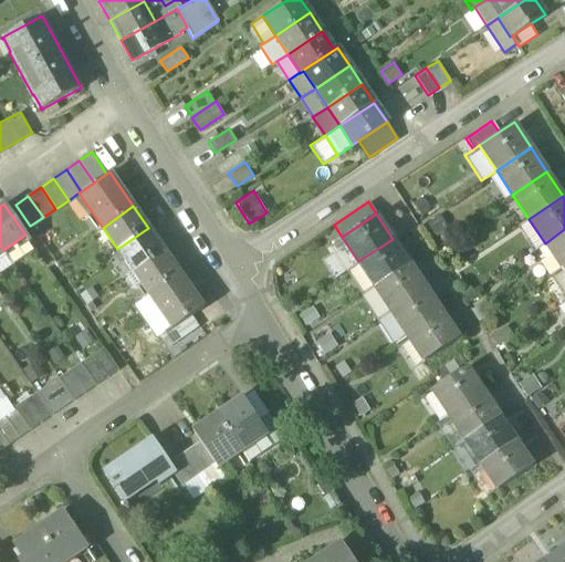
[(164,250),(148,228),(117,249),(133,271),(164,250)]
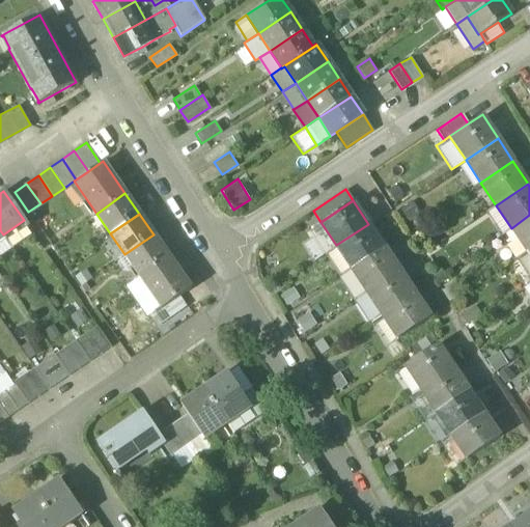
[(529,215),(511,228),(517,238),(526,251),(529,248),(529,215)]
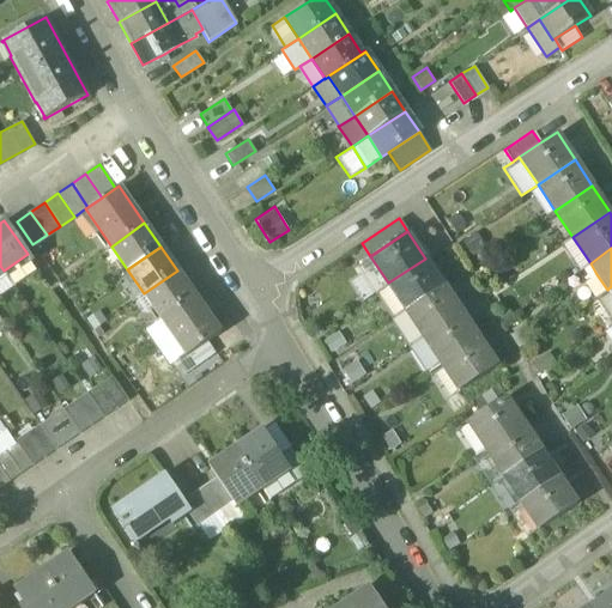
[(38,269),(28,254),(4,271),(13,286),(38,269)]
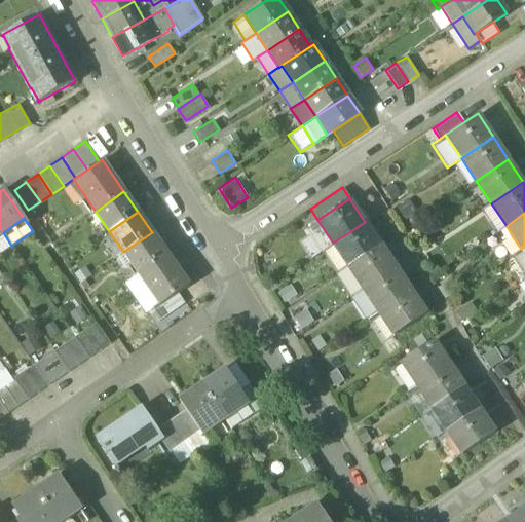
[(321,251),(333,243),(317,220),(305,227),(321,251)]
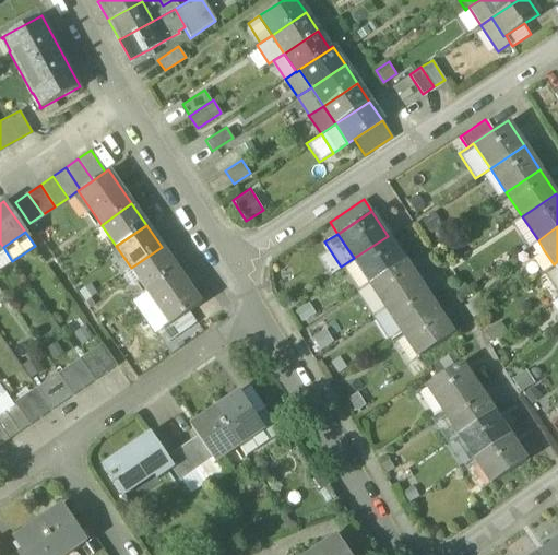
[(404,260),(388,236),(354,258),(370,282),(404,260)]
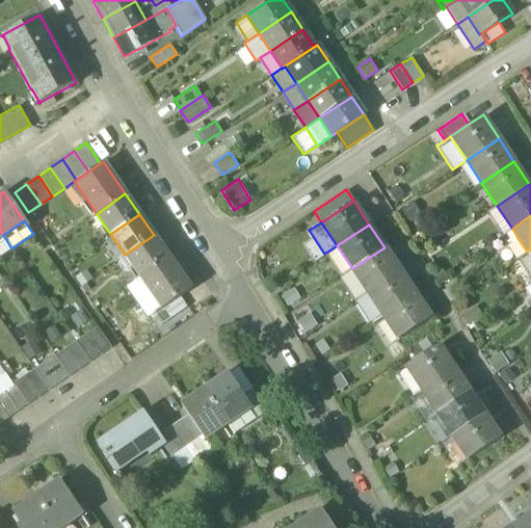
[(2,235),(0,236),(0,255),(10,247),(2,235)]
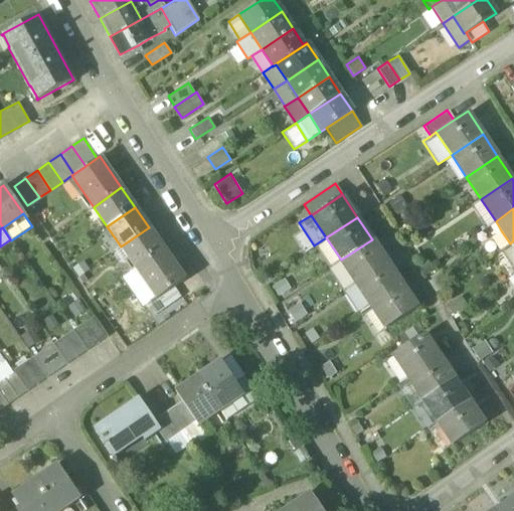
[(163,246),(149,227),(121,246),(135,267),(163,246)]
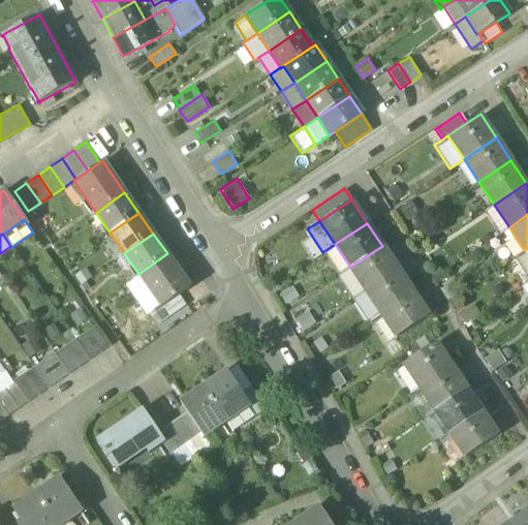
[(516,256),(524,250),(515,237),(506,243),(508,246),(516,256)]
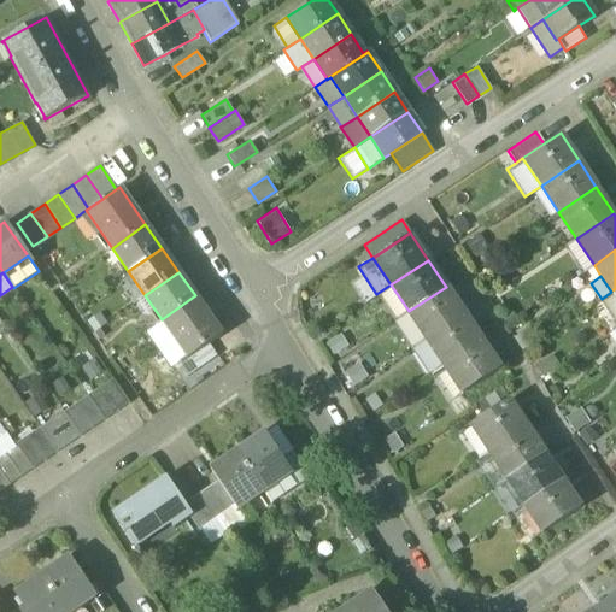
[(463,313),(446,287),(409,311),(426,339),(463,313)]
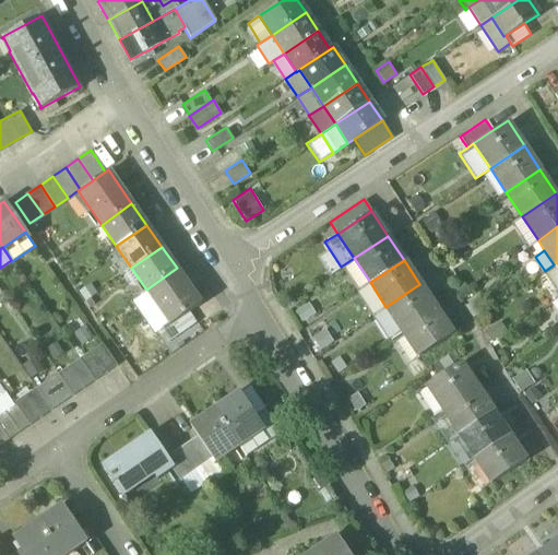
[(554,264),(545,271),(543,272),(557,295),(557,270),(554,264)]
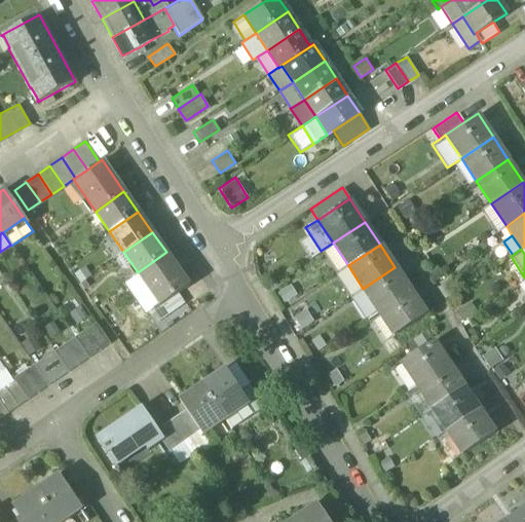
[(188,285),(166,252),(138,272),(159,304),(178,292),(188,285)]
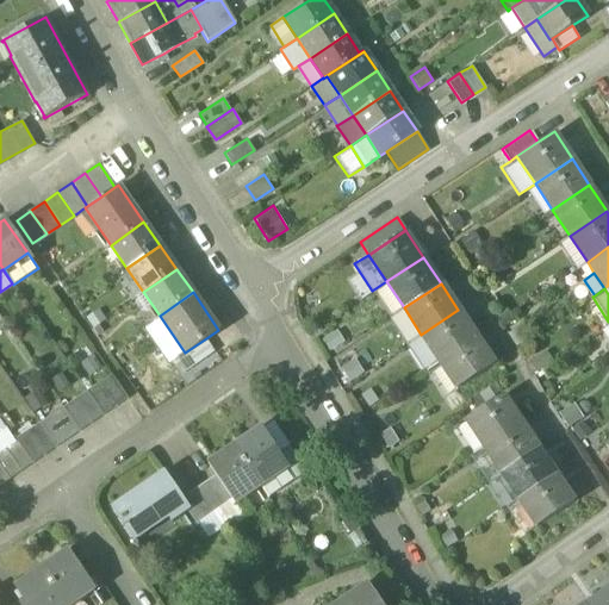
[(389,318),(405,344),(421,335),(404,307),(389,318)]
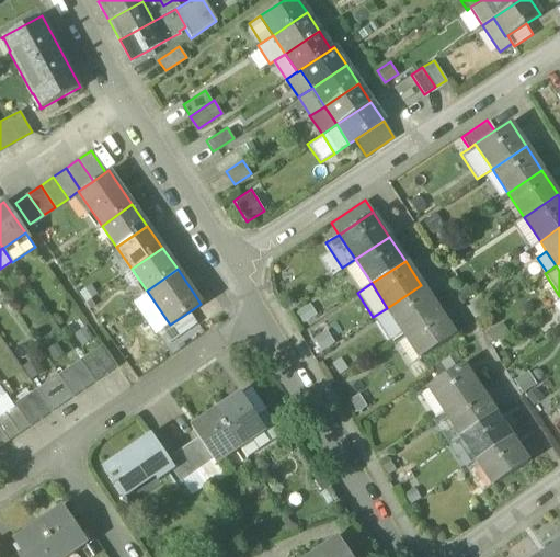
[(437,309),(421,285),(387,308),(403,332),(437,309)]
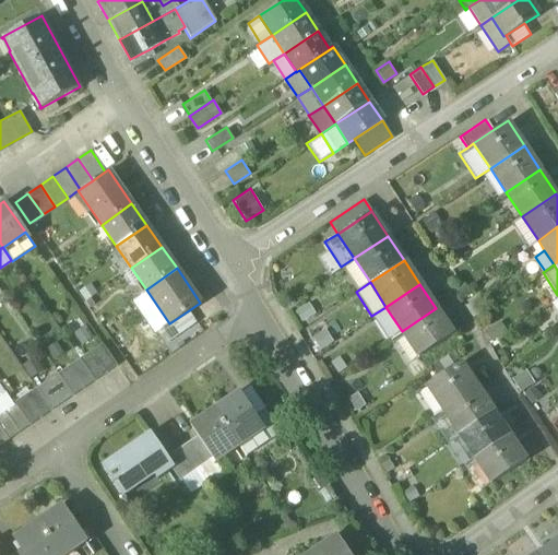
[(307,300),(293,309),(301,321),(315,311),(307,300)]
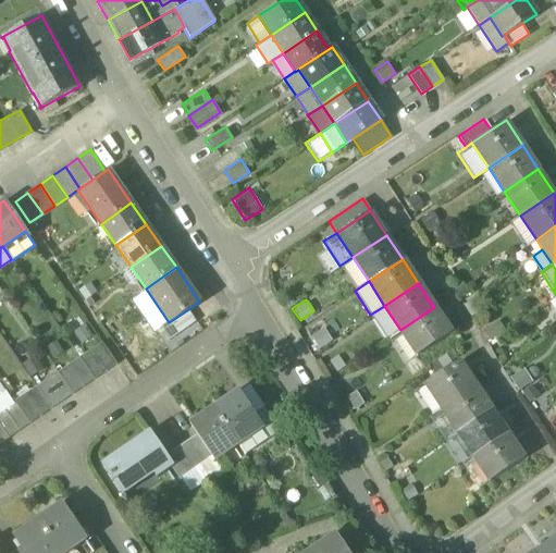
[(386,339),(388,338),(400,330),(384,306),(370,315),(386,339)]
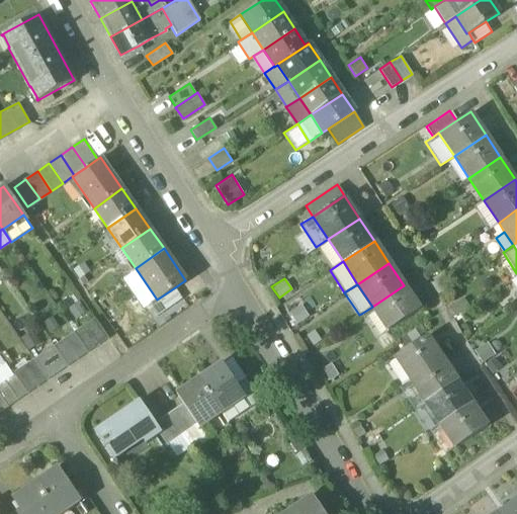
[(419,309),(404,285),(372,307),(388,329),(419,309)]
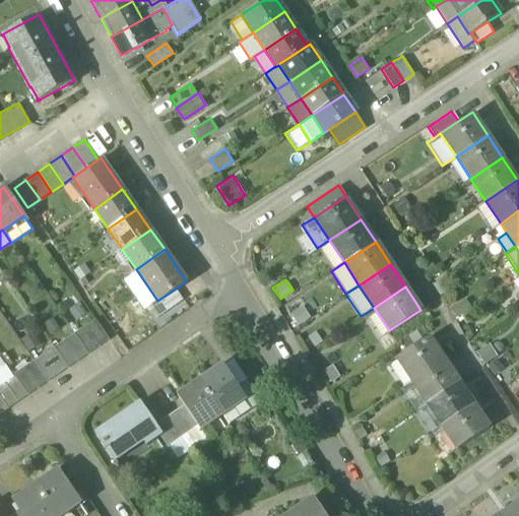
[(152,305),(159,315),(182,299),(176,288),(157,301),(152,305)]
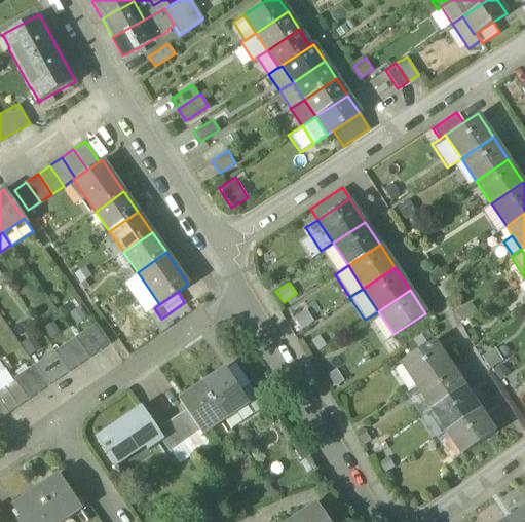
[(76,323),(87,315),(79,304),(68,311),(76,323)]
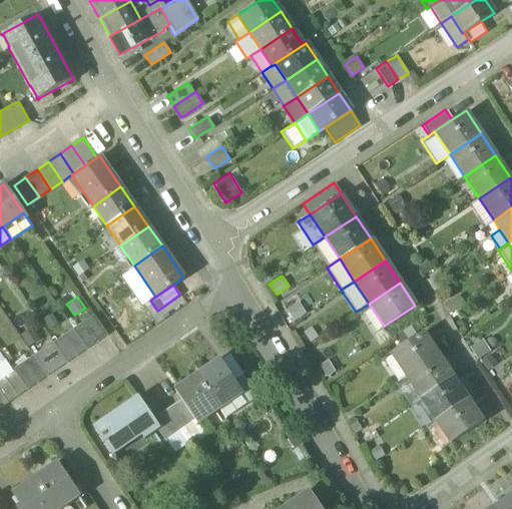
[(298,300),(285,308),(293,320),(306,313),(298,300)]
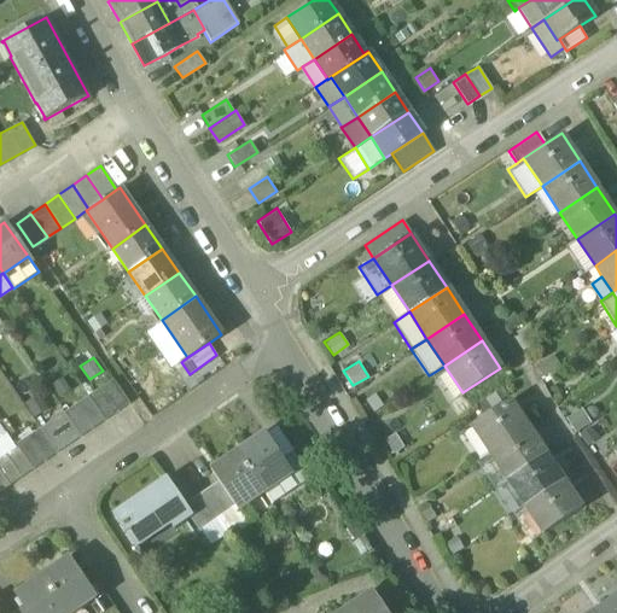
[(449,402),(463,392),(444,366),(431,374),(449,402)]
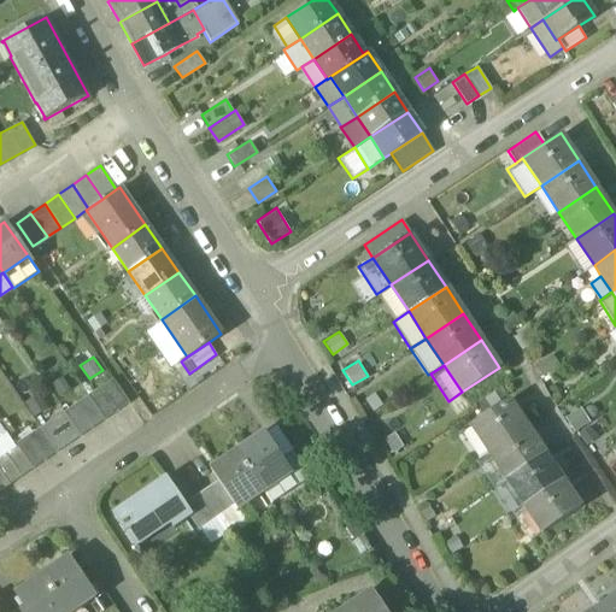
[(112,378),(88,394),(104,418),(129,402),(112,378)]
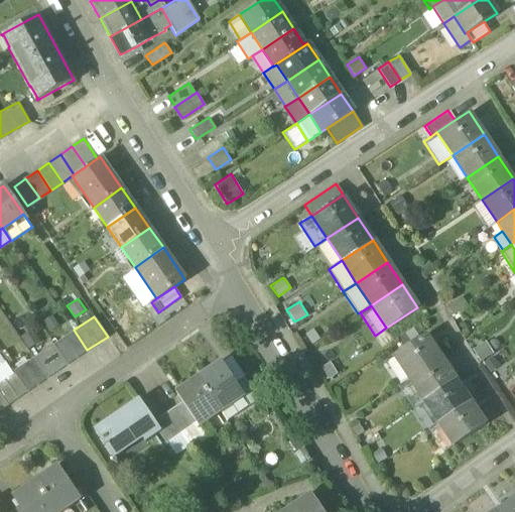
[(28,350),(40,341),(32,328),(19,337),(28,350)]
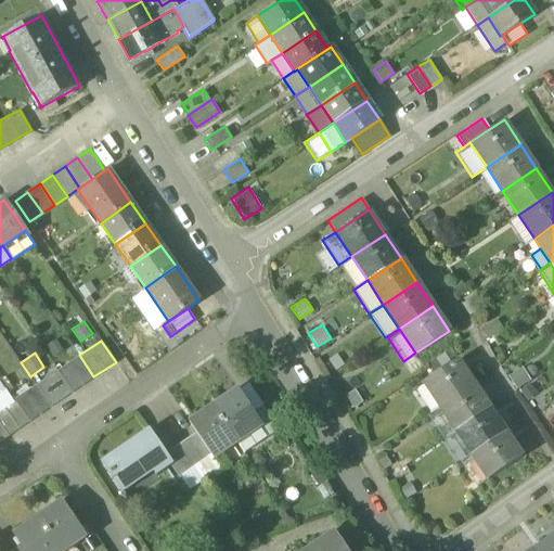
[(79,355),(58,370),(72,392),(93,376),(79,355)]
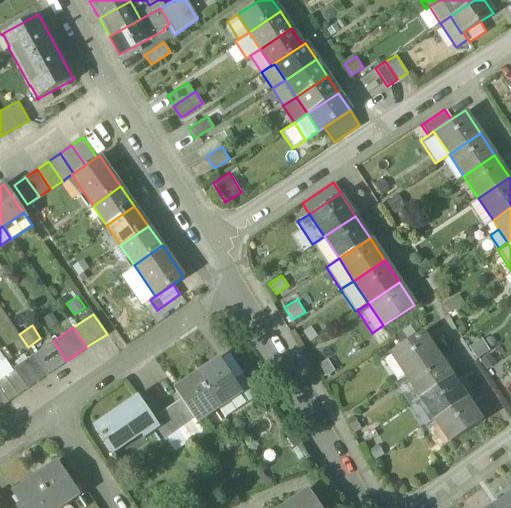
[(401,358),(409,371),(436,354),(421,331),(390,351),(397,361),(401,358)]
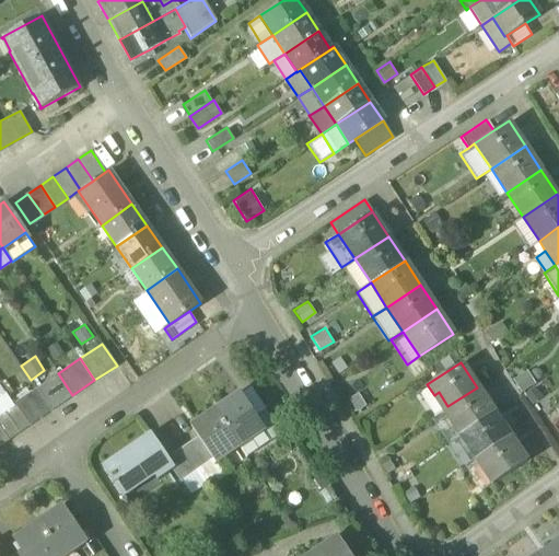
[(526,369),(512,378),(521,393),(535,383),(526,369)]
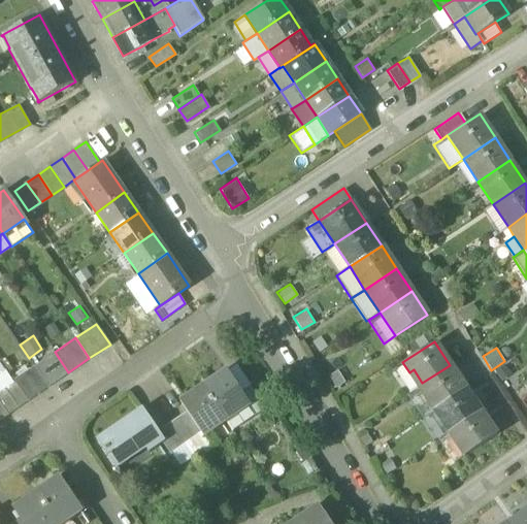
[(55,352),(34,365),(47,386),(68,372),(55,352)]
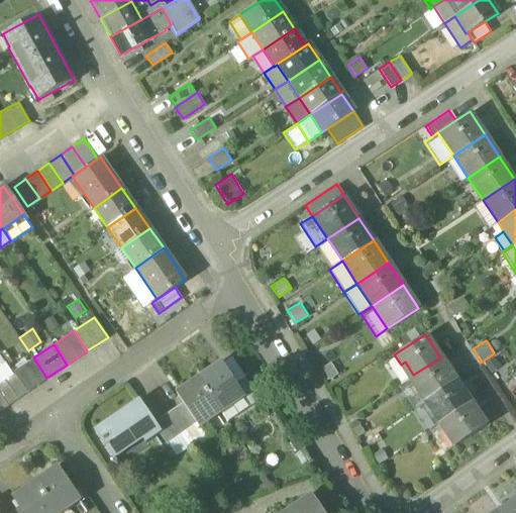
[(230,356),(220,364),(233,382),(243,375),(230,356)]
